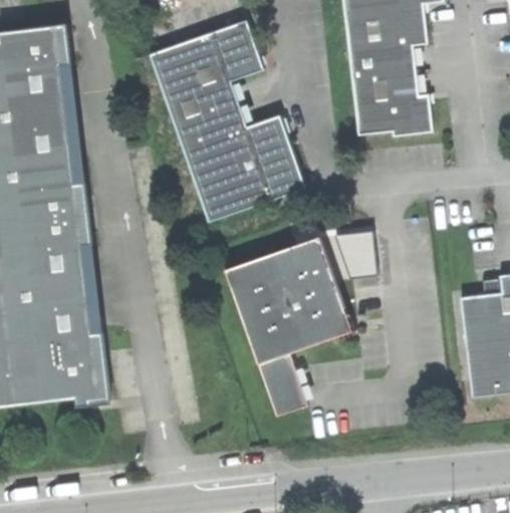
[(341,0),(356,134),(391,130),(391,136),(431,131),(427,97),(427,93),(416,94),(411,44),(426,43),(421,3),(442,1),(442,0),(341,0)]
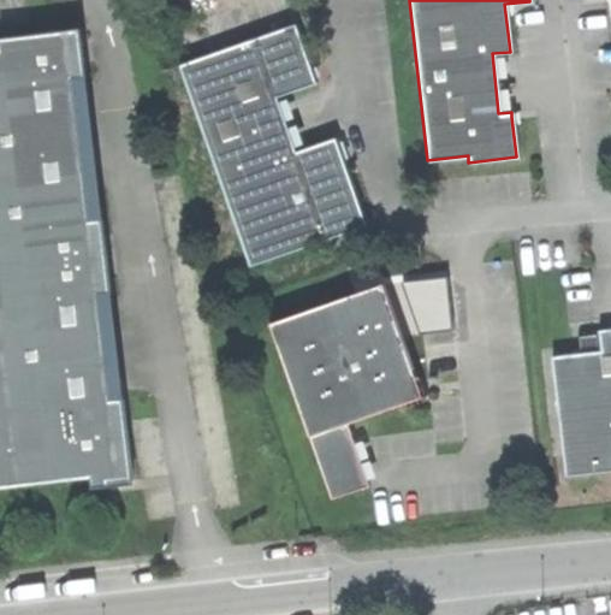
[(178,64),(248,265),(363,225),(350,184),(333,137),(294,152),(274,96),(314,83),(309,71),(294,24),(178,64)]
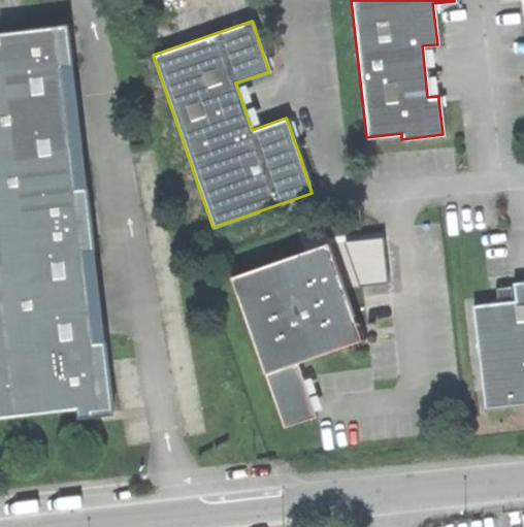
[(0,418),(75,408),(76,419),(91,417),(90,413),(110,409),(103,340),(92,341),(82,252),(93,251),(86,188),(75,189),(61,67),(72,65),(68,23),(0,31),(0,418)]
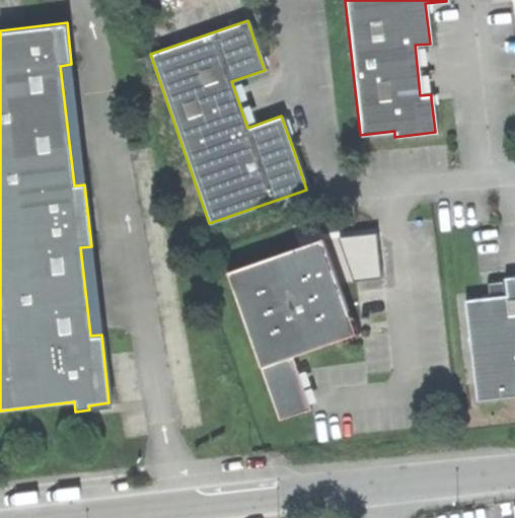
[(227,272),(279,419),(309,409),(291,356),(316,348),(334,341),(339,344),(356,338),(359,331),(354,317),(347,315),(320,239),(227,272)]
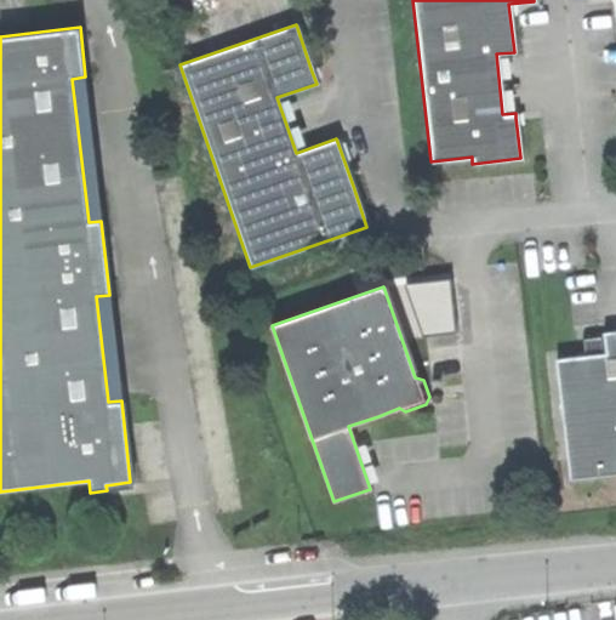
[(615,473),(615,330),(614,331),(602,333),(605,354),(555,359),(569,479),(615,473)]
